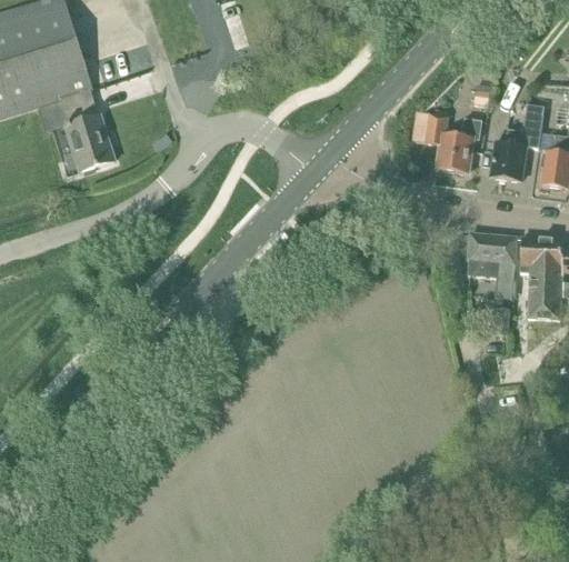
[(36,0),(0,11),(0,116),(61,97),(69,121),(66,122),(80,170),(115,159),(100,112),(98,113),(90,88),(92,87),(65,0),(36,0)]
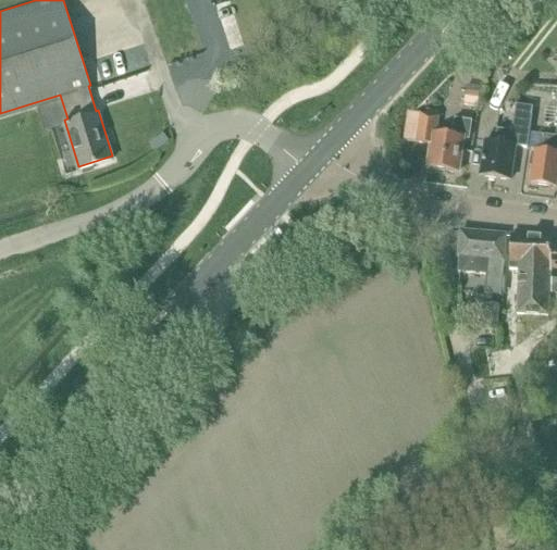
[(194,0),(199,21),(211,19),(221,61),(255,52),(242,0),(194,0)]
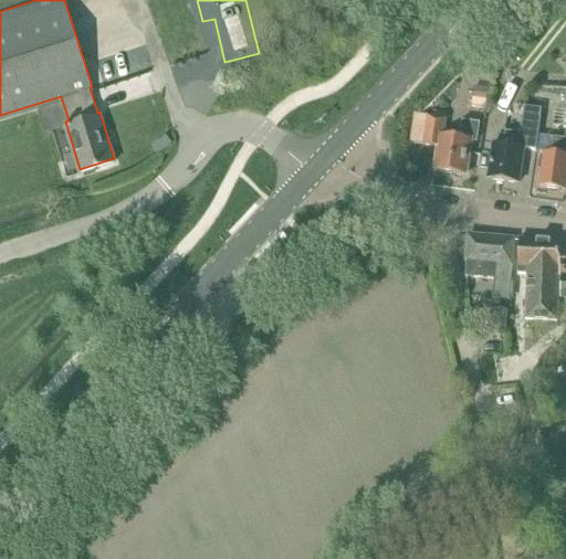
[(489,90),(473,87),(472,99),(486,102),(489,90)]
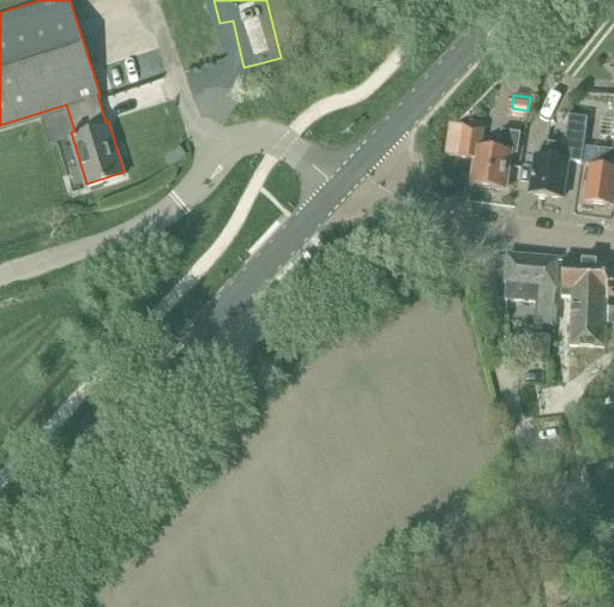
[(582,158),(587,124),(589,113),(571,110),(569,121),(566,140),(549,138),(547,152),(536,151),(531,190),(561,193),(567,156),(582,158)]
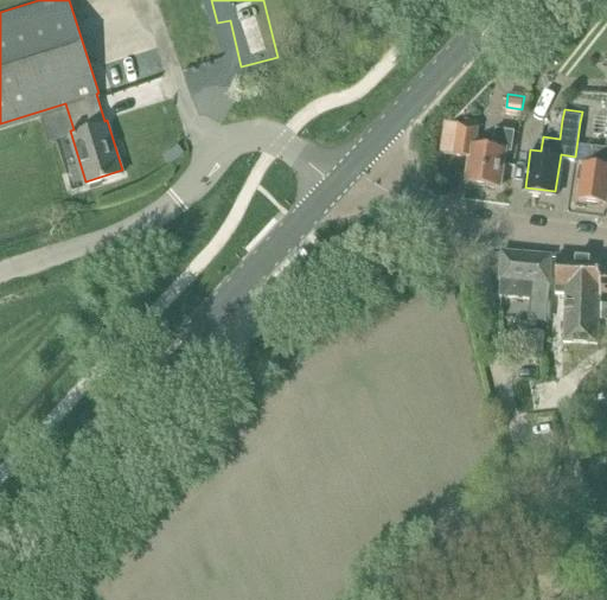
[(475,122),(458,120),(454,148),(467,151),(467,155),(470,155),(467,179),(499,184),(505,146),(510,147),(513,127),(494,125),(492,144),(473,141),(475,122)]
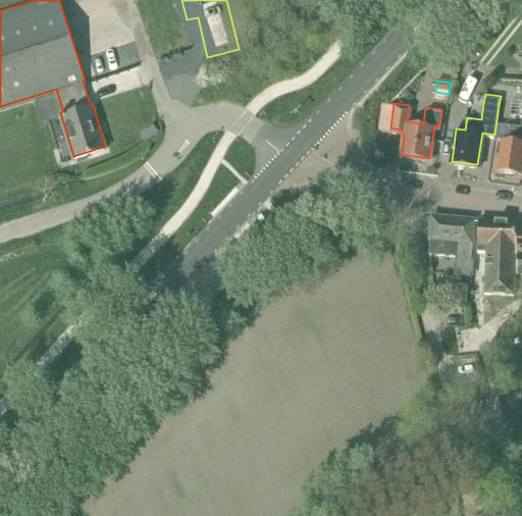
[(521,162),(521,110),(521,114),(521,123),(511,122),(509,137),(500,136),(498,150),(501,151),(498,167),(521,171),(521,162)]
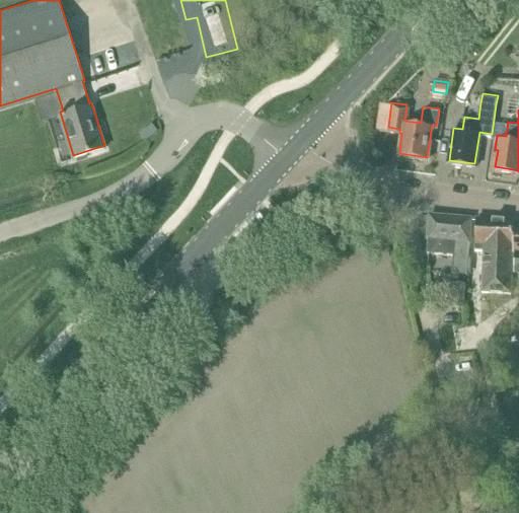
[(264,212),(260,209),(252,216),(256,219),(264,212)]
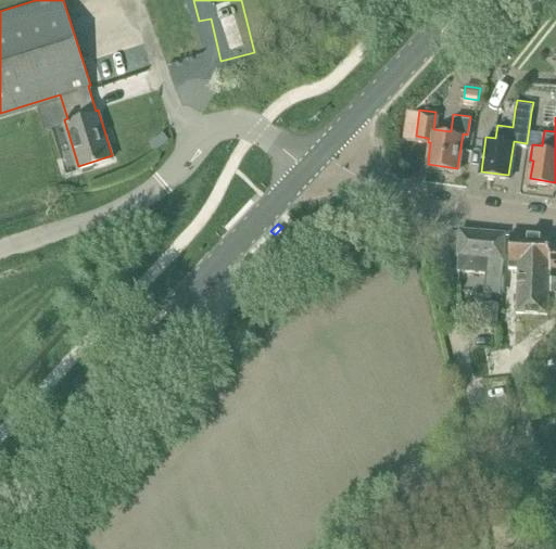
[(500,290),(502,268),(505,229),(459,225),(457,251),(458,251),(456,268),(485,270),(484,289),(484,295),(490,295),(491,290),(500,290)]
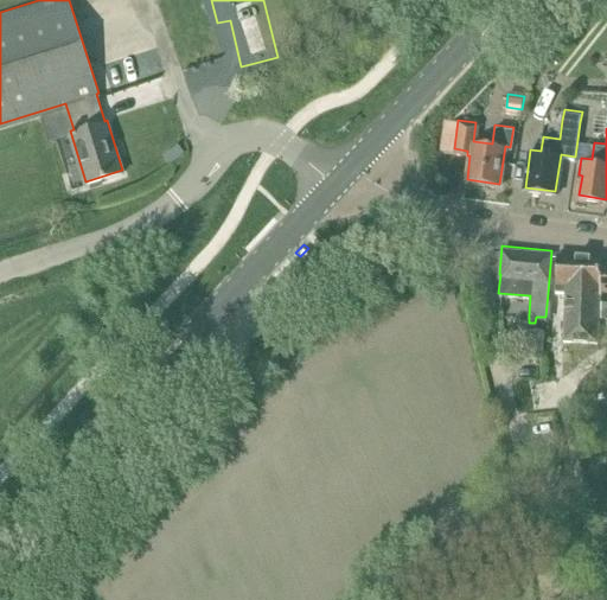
[(598,340),(600,293),(601,265),(601,262),(600,262),(601,254),(556,250),(555,289),(564,289),(563,339),(562,346),(590,348),(592,340),(598,340)]
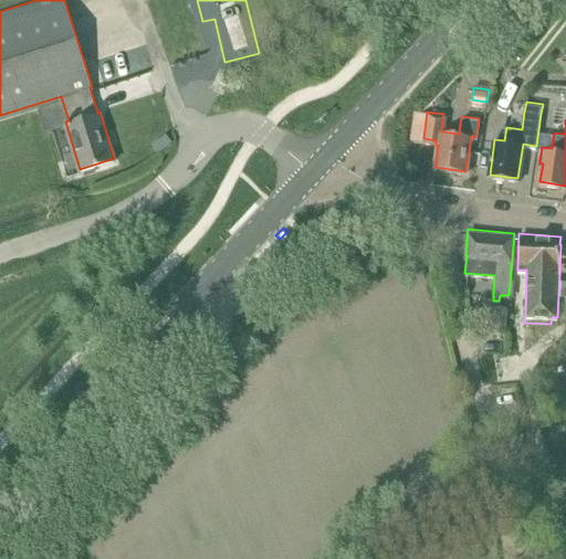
[(494,305),(492,331),(506,333),(509,306),(494,305)]
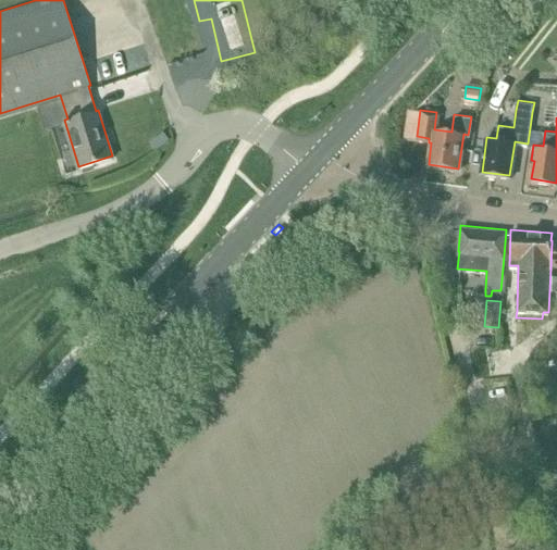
[(500,301),(500,319),(508,320),(509,301),(500,301)]
